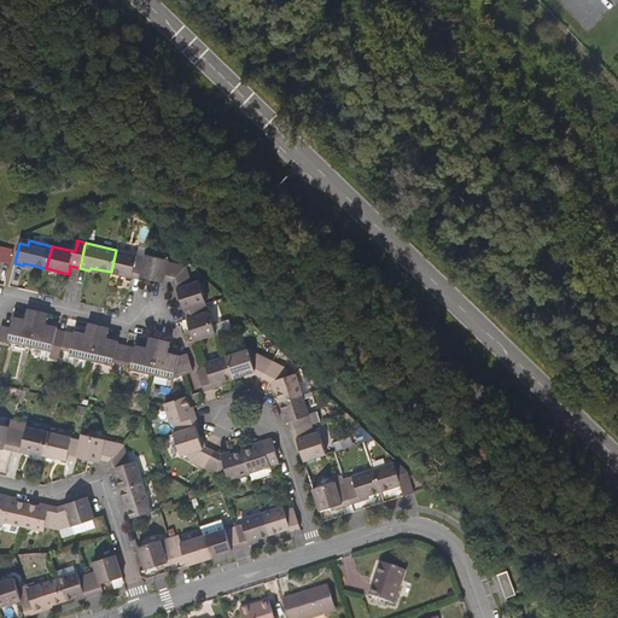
[(141,279),(141,277),(146,258),(138,256),(138,255),(116,250),(111,272),(133,278),(133,277),(141,279)]
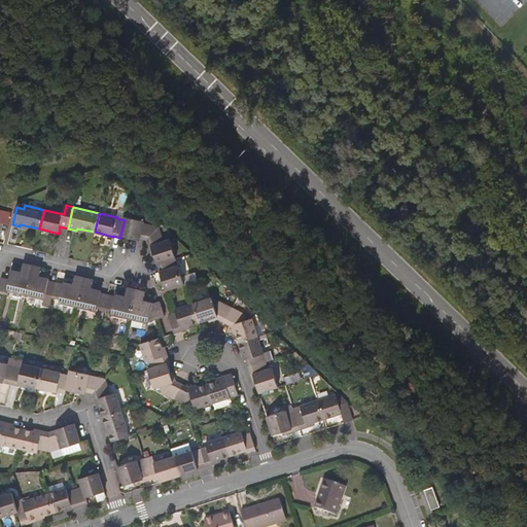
[(126,216),(125,220),(120,236),(140,241),(141,239),(147,240),(160,227),(144,223),(145,221),(126,216)]
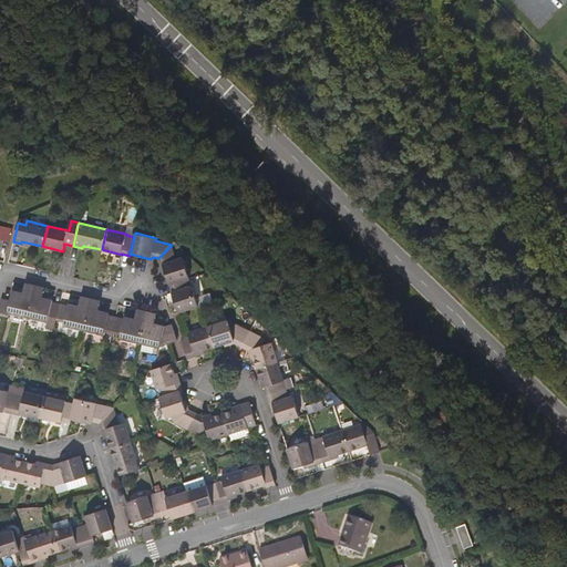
[(169,285),(171,285),(189,279),(191,278),(184,258),(177,260),(172,245),(158,258),(161,266),(163,265),(169,285)]
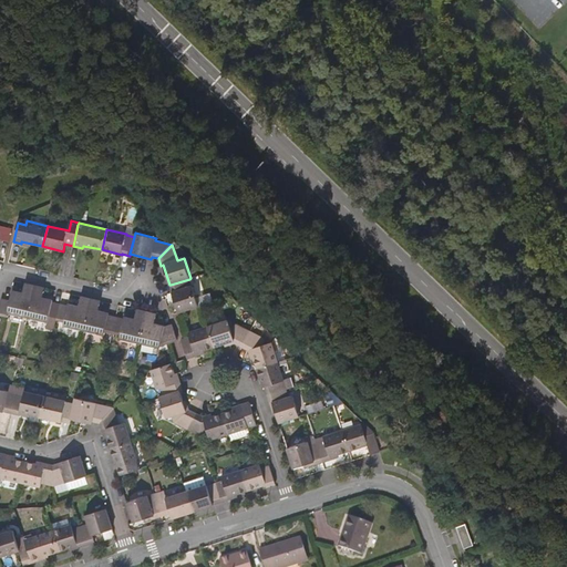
[(174,292),(172,292),(178,313),(199,306),(193,286),(192,287),(189,279),(171,285),(174,292)]
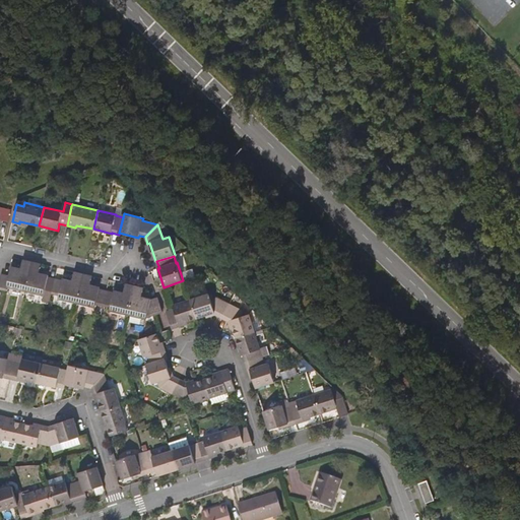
[(33,262),(23,260),(21,269),(12,267),(9,276),(2,274),(0,281),(0,288),(3,289),(6,290),(7,286),(25,290),(33,262)]
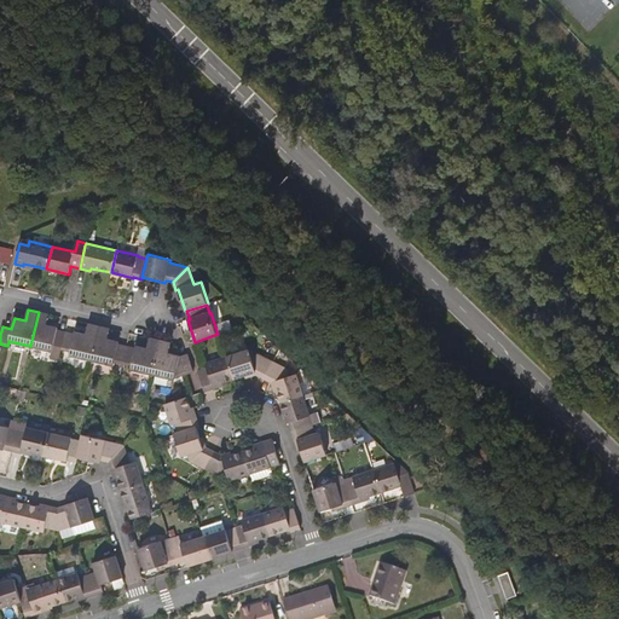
[(48,314),(39,312),(30,346),(52,352),(50,359),(59,362),(63,350),(67,333),(57,330),(58,328),(46,325),(48,314)]
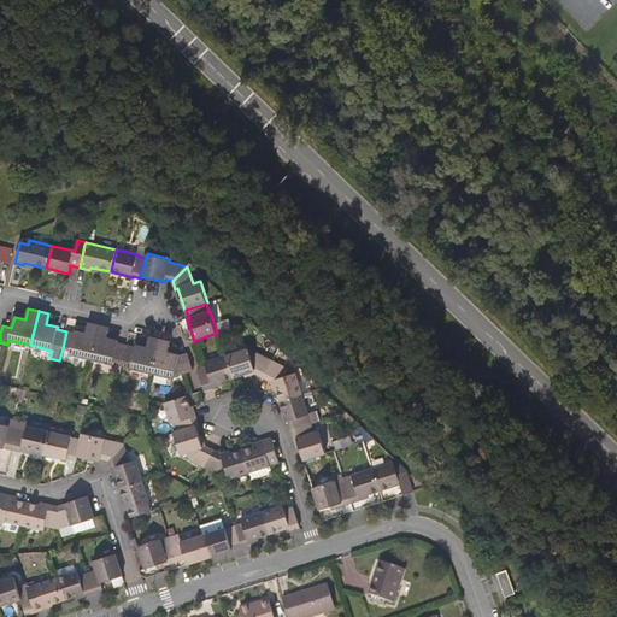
[(92,359),(99,325),(88,323),(87,333),(75,330),(75,334),(66,331),(63,348),(70,351),(70,354),(92,359)]
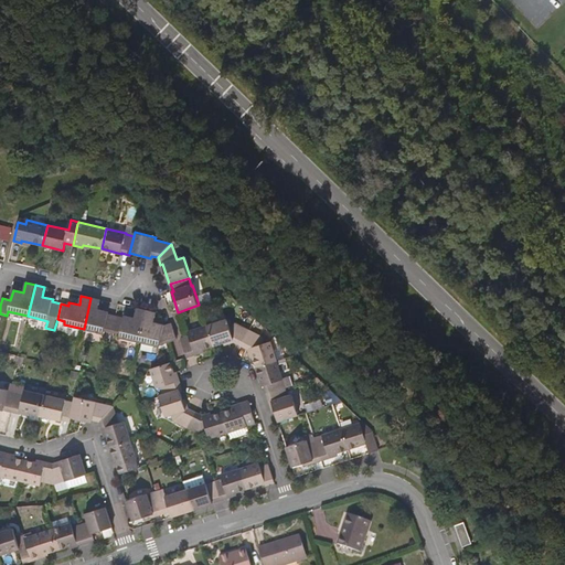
[(100,300),(91,298),(84,329),(104,334),(105,330),(113,332),(116,317),(108,315),(108,312),(98,310),(100,300)]
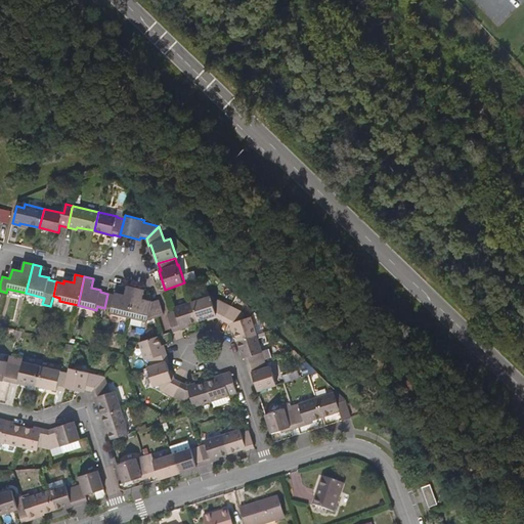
[(129,317),(136,289),(127,287),(125,295),(116,293),(115,296),(107,294),(104,308),(112,309),(111,313),(129,317)]
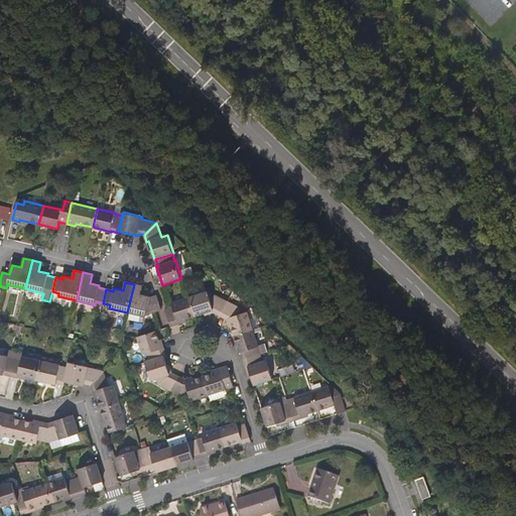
[(157,295),(150,296),(141,294),(142,286),(134,284),(127,312),(145,316),(146,314),(155,311),(162,309),(157,295)]
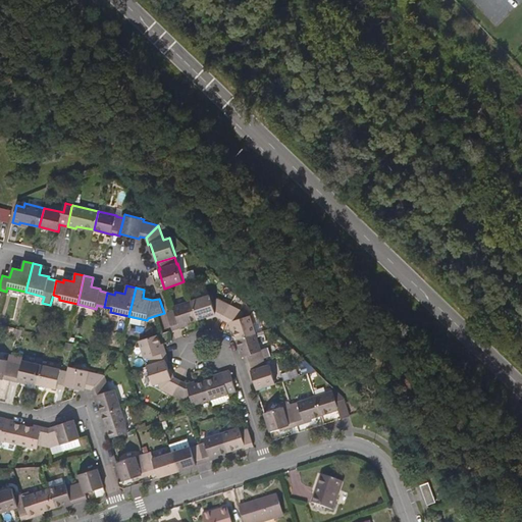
[(191,300),(197,319),(216,313),(217,316),(223,319),(230,305),(218,299),(212,301),(210,294),(191,300)]
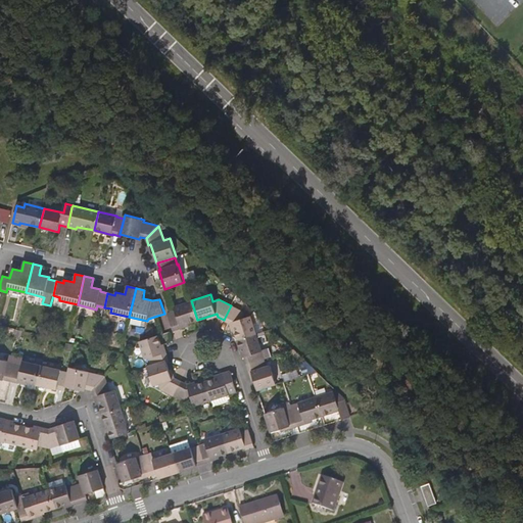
[(168,314),(173,330),(181,328),(180,326),(197,320),(191,300),(174,306),(176,312),(173,312),(168,314)]
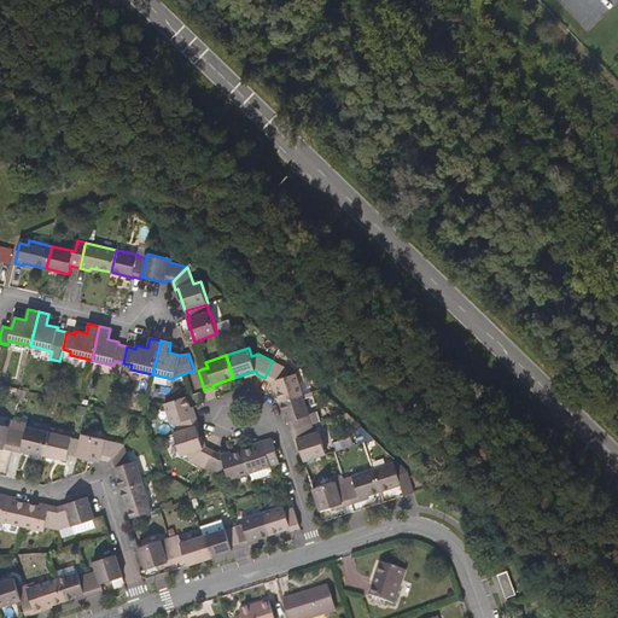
[(281,402),(304,395),(297,373),(289,375),(286,368),(273,361),(264,378),(270,382),(274,382),(281,402)]
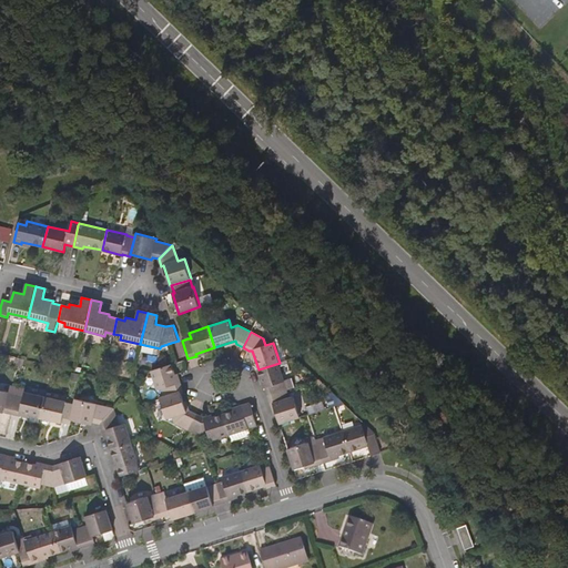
[(266,388),(269,396),(287,389),(284,382),(286,382),(280,363),(259,369),(264,388),(266,388)]
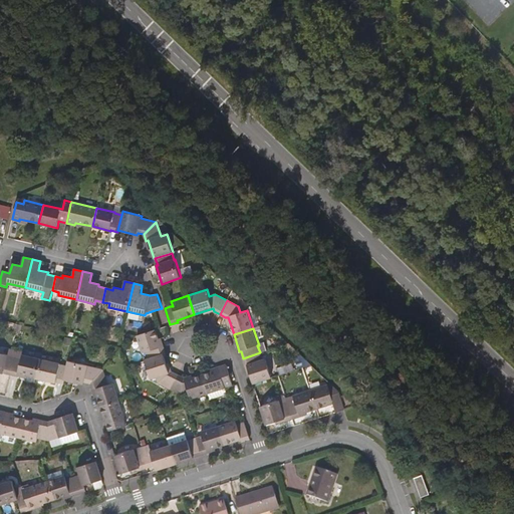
[(149,359),(164,354),(156,330),(137,336),(143,353),(147,352),(149,359)]
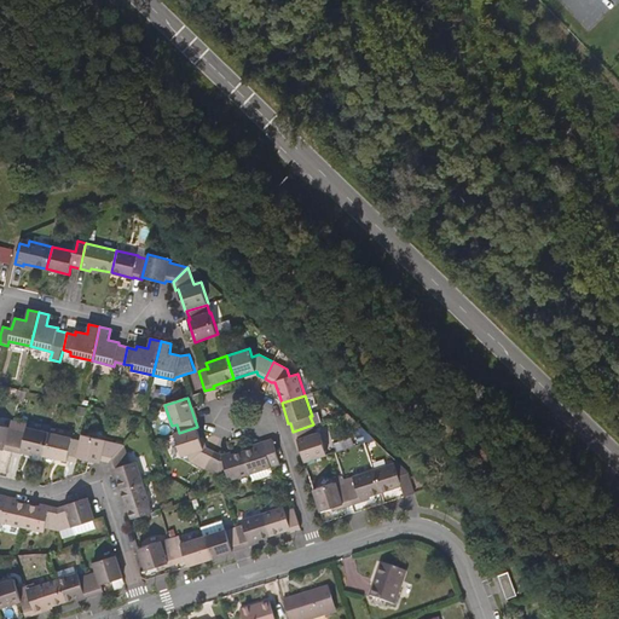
[(18,431),(19,422),(10,421),(9,427),(9,428),(18,431)]
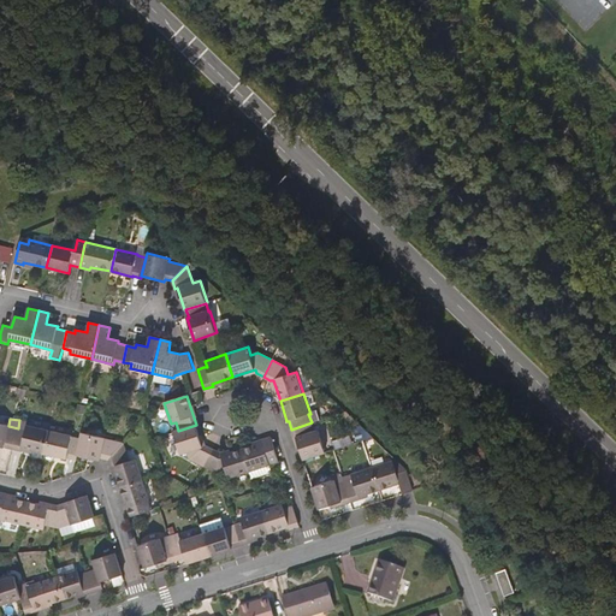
[(19,420),(18,428),(27,431),(28,426),(29,422),(19,420)]
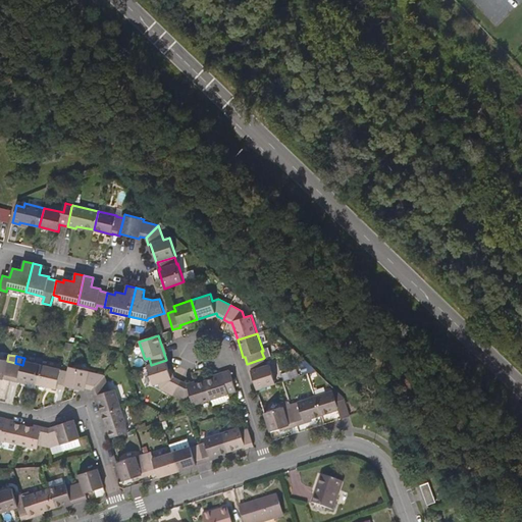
[(10,380),(15,363),(7,361),(7,360),(0,358),(0,379),(3,380),(3,378),(10,380)]
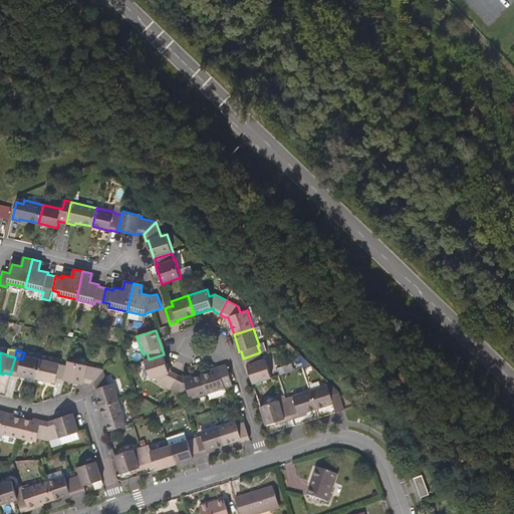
[(253,383),(272,377),(266,359),(263,360),(260,352),(243,358),(245,365),(247,365),(253,383)]
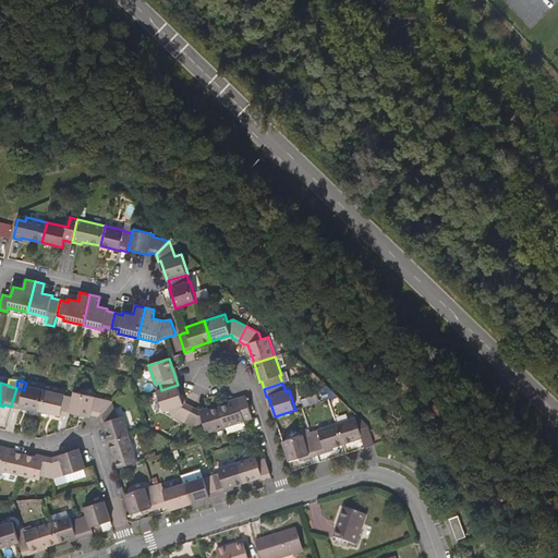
[(185,423),(194,408),(186,403),(184,404),(178,385),(161,390),(157,391),(164,412),(170,410),(172,415),(185,423)]
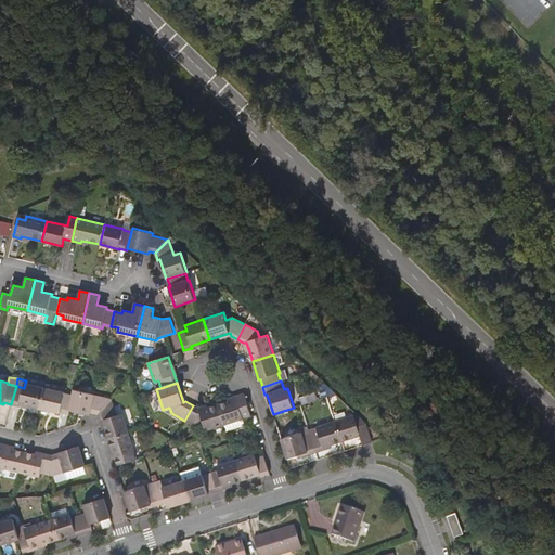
[(16,386),(11,404),(20,407),(21,403),(40,409),(46,388),(25,384),(24,388),(16,386)]
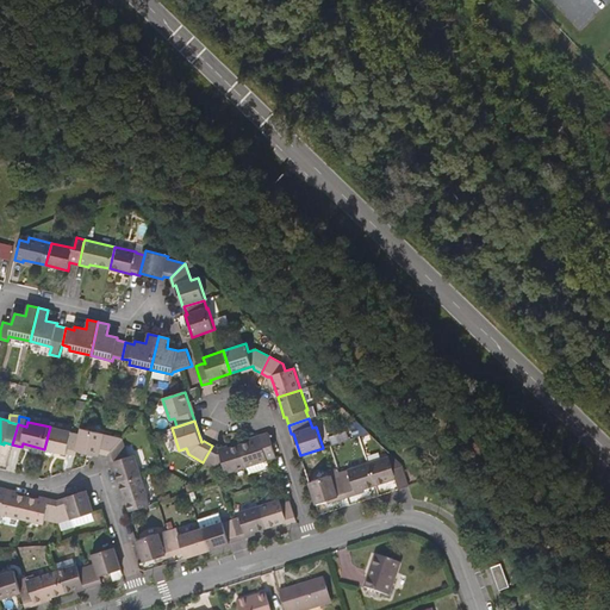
[(75,455),(80,435),(72,434),(73,431),(50,427),(44,449),(67,454),(67,453),(75,455)]
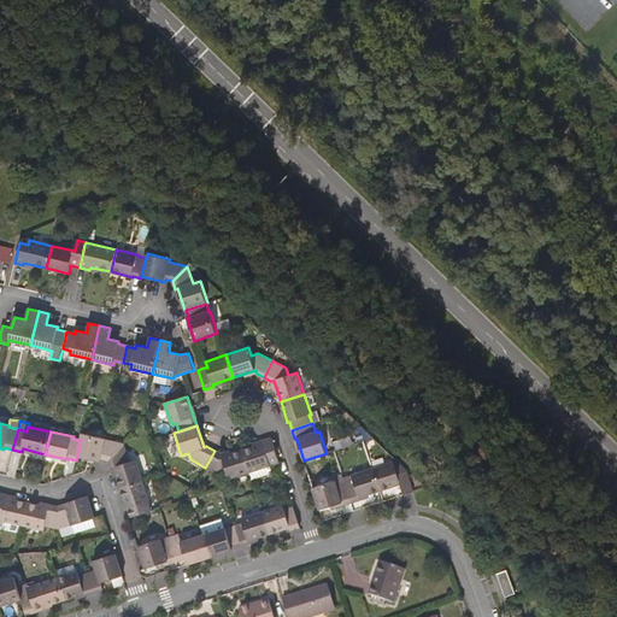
[(109,460),(122,446),(123,445),(105,441),(106,439),(82,433),(81,440),(76,460),(77,460),(78,456),(92,459),(100,462),(101,458),(109,460)]
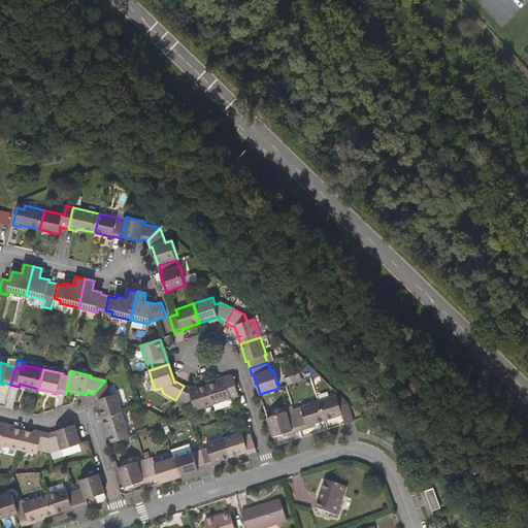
[(207,385),(213,404),(232,398),(239,395),(233,374),(225,377),(225,378),(207,385)]
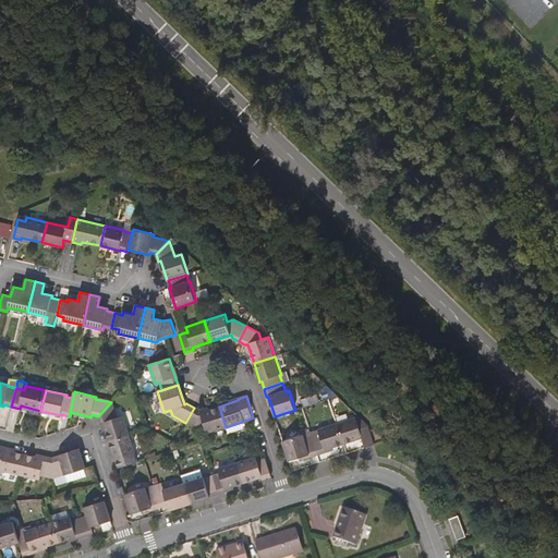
[(104,423),(109,441),(129,435),(123,416),(116,419),(110,403),(98,416),(100,424),(104,423)]
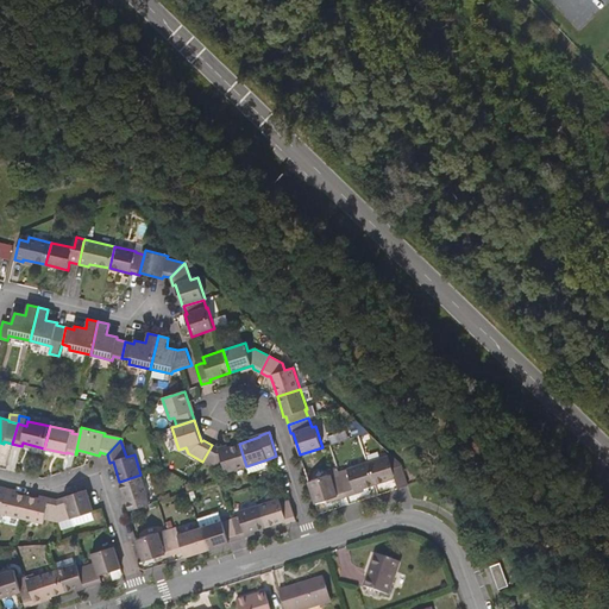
[(212,445),(202,462),(215,468),(224,465),(226,473),(246,466),(239,444),(221,450),(219,450),(219,449),(212,445)]
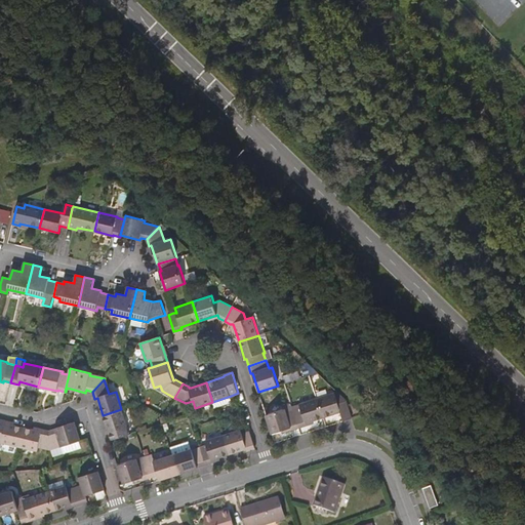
[(317,398),(324,417),(340,412),(344,421),(351,418),(347,402),(348,401),(337,391),(317,398)]
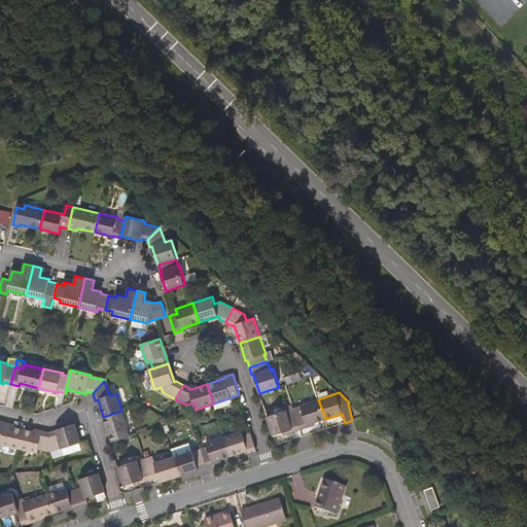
[(213,403),(215,410),(234,403),(232,397),(213,403)]
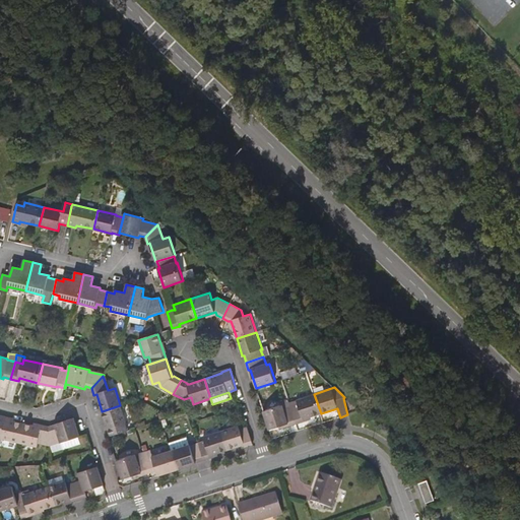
[(291,406),(297,424),(304,420),(304,418),(321,413),(314,394),(297,400),(299,404),(291,406)]
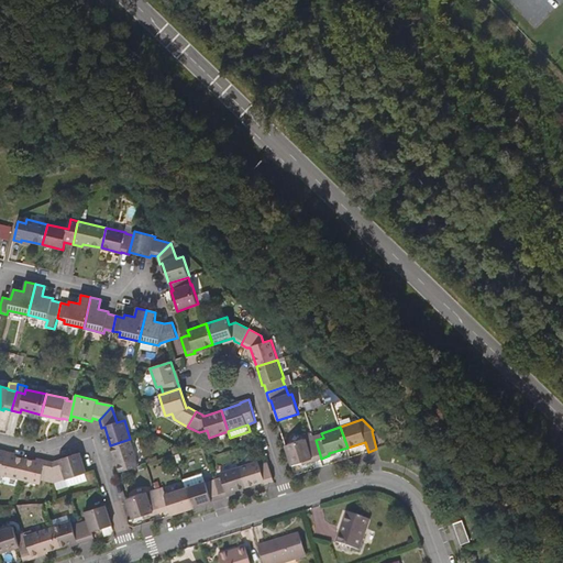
[(313,435),(312,431),(304,433),(305,438),(306,438),(307,443),(316,440),(313,435)]
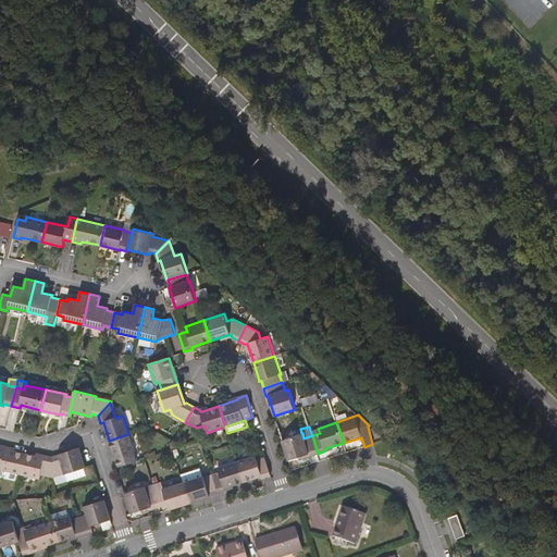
[(318,454),(312,435),(304,438),(302,433),(301,433),(283,440),(289,460),(308,454),(309,456),(318,454)]
